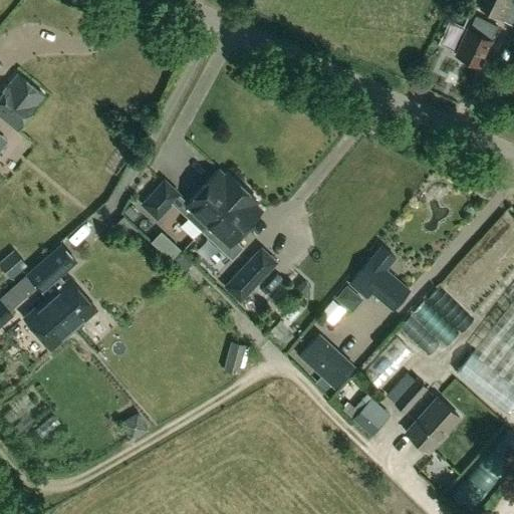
[(513,0),(483,0),(479,9),(511,25),(513,19),(513,0)]
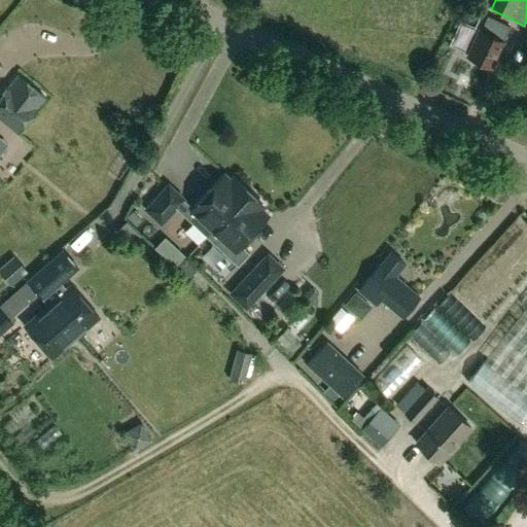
[(491,68),(503,41),(511,27),(487,16),(481,31),(480,30),(466,56),(491,68)]
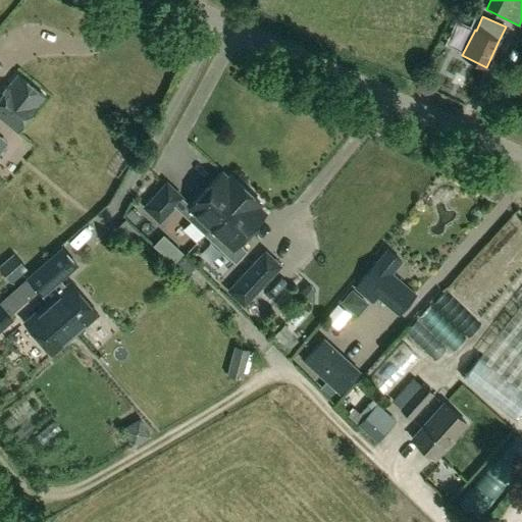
[(37,107),(45,97),(18,75),(10,85),(0,96),(0,118),(16,132),(37,107)]
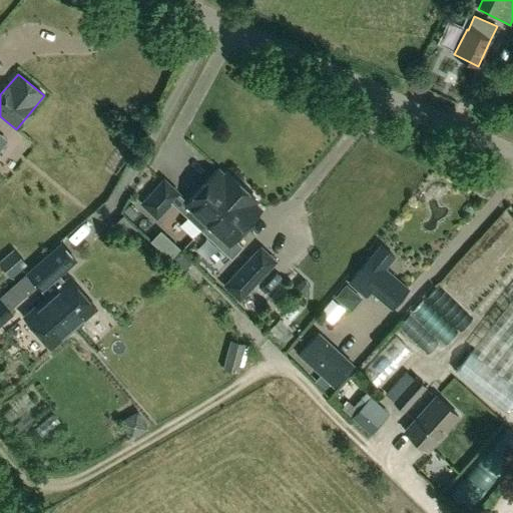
[(148,129),(141,126),(138,131),(145,135),(148,129)]
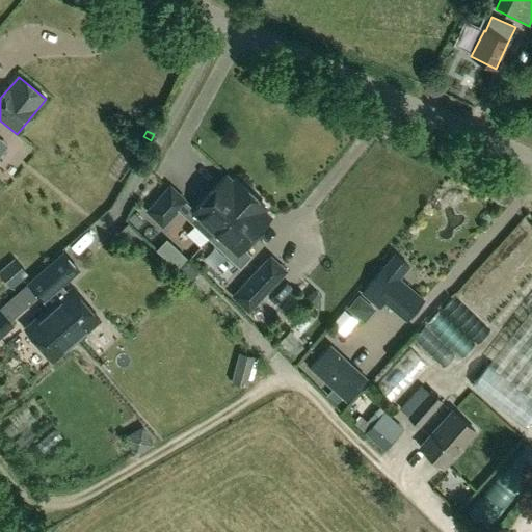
[(207,239),(249,193),(236,181),(232,184),(224,177),(193,210),(169,188),(147,212),(161,227),(177,211),(207,239)]
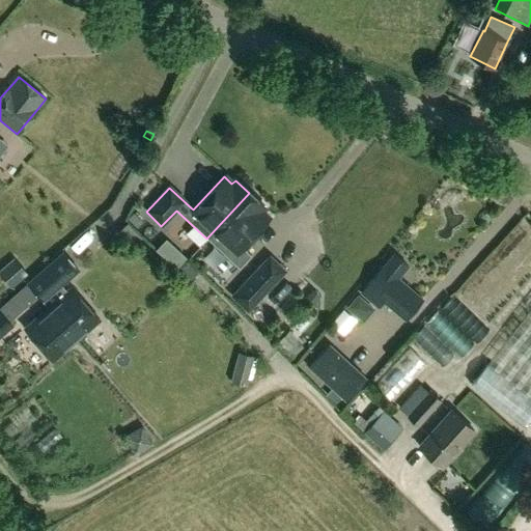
[(249,193),(206,239),(239,269),(251,256),(242,248),(269,219),(261,212),(264,207),(249,193)]
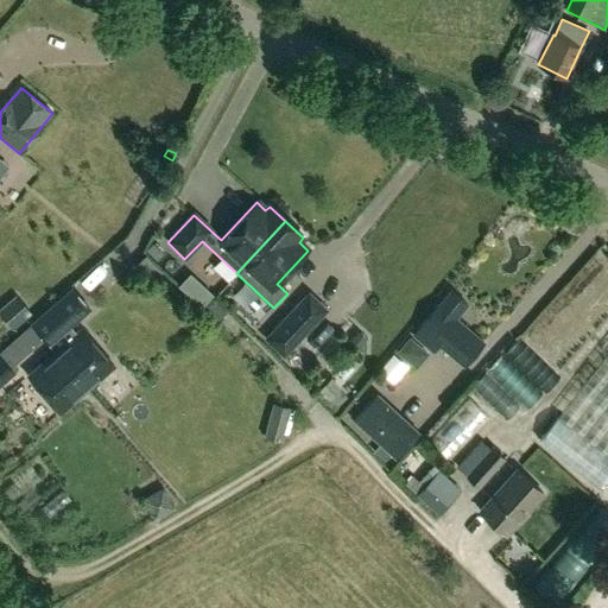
[(147,251),(157,260),(164,252),(154,244),(147,251)]
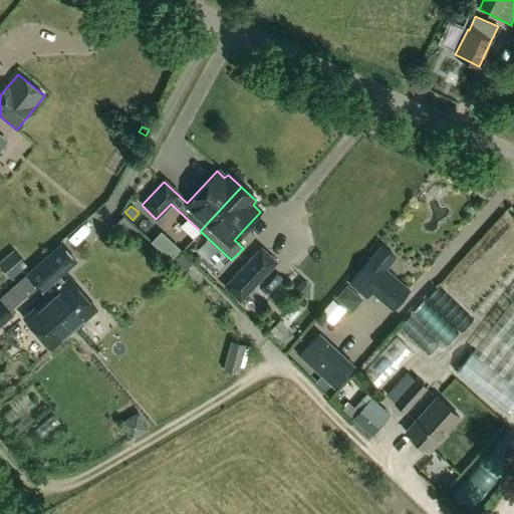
[(58,276),(75,261),(60,243),(25,274),(36,287),(40,291),(58,276)]
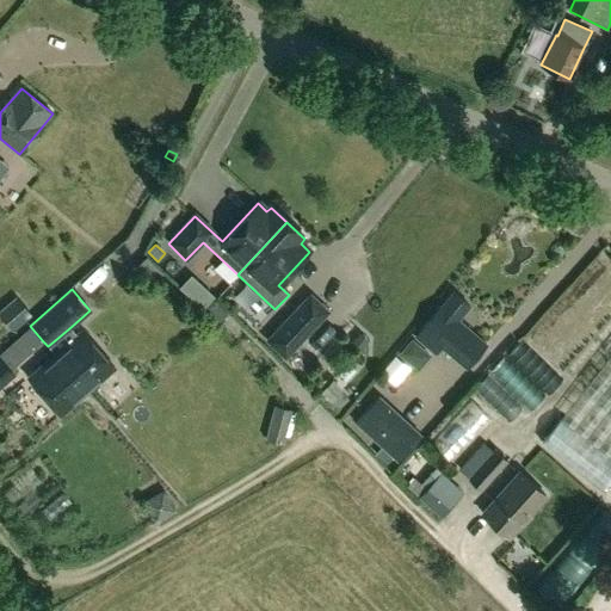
[(469,307),(452,292),(415,338),(436,355),(442,347),(466,368),(486,344),(457,320),(469,307)]
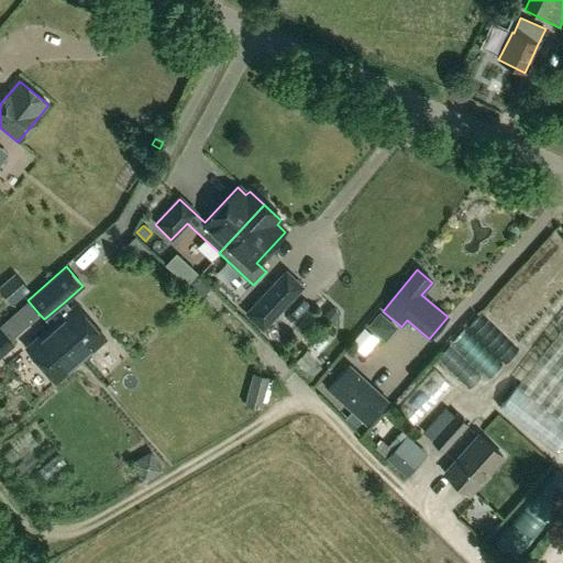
[(285,273),(246,315),(262,330),(301,288),(285,273)]
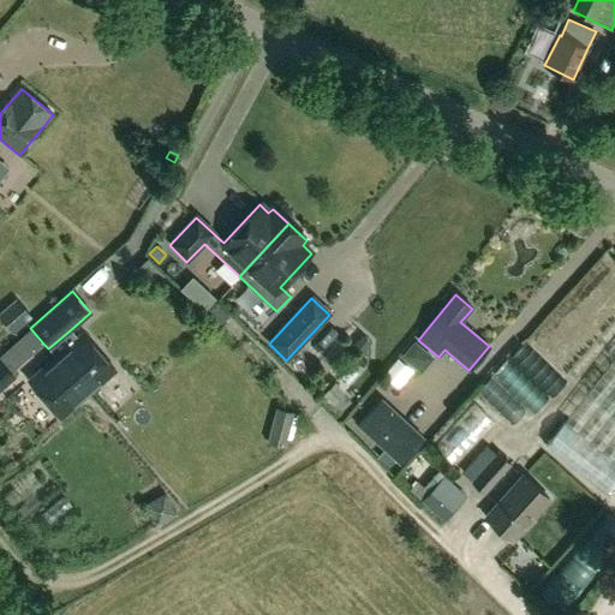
[(31,317),(17,302),(0,316),(0,317),(13,333),(31,317)]
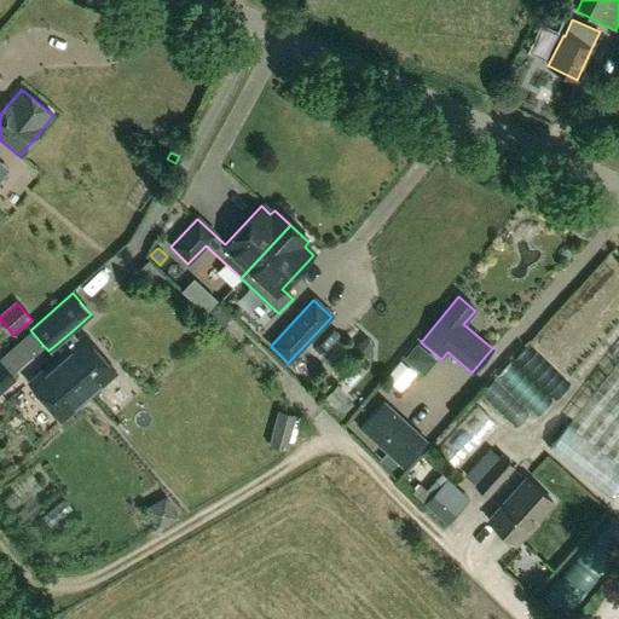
[(229,318),(218,306),(207,317),(219,328),(229,318)]
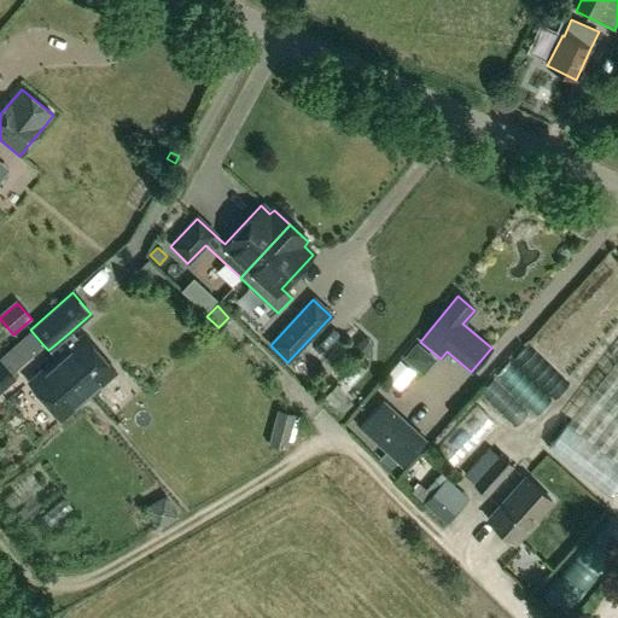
[(30,330),(0,356),(0,362),(10,374),(44,345),(30,330)]
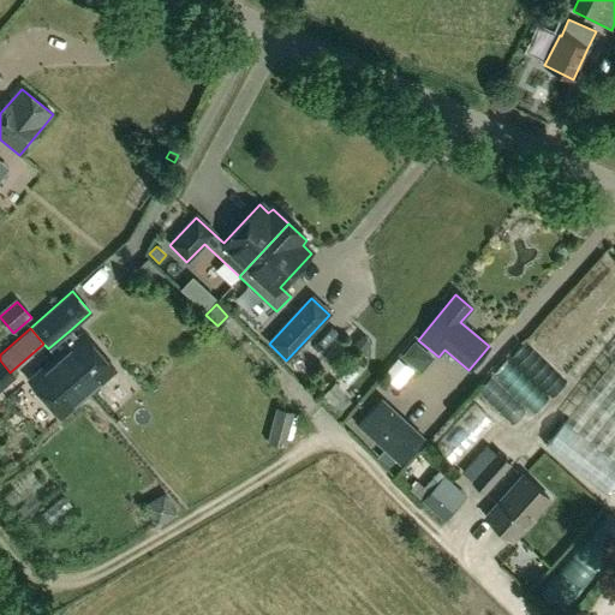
[(54,357),(27,381),(60,418),(114,371),(82,333),(76,338),(70,330),(48,348),(54,357)]
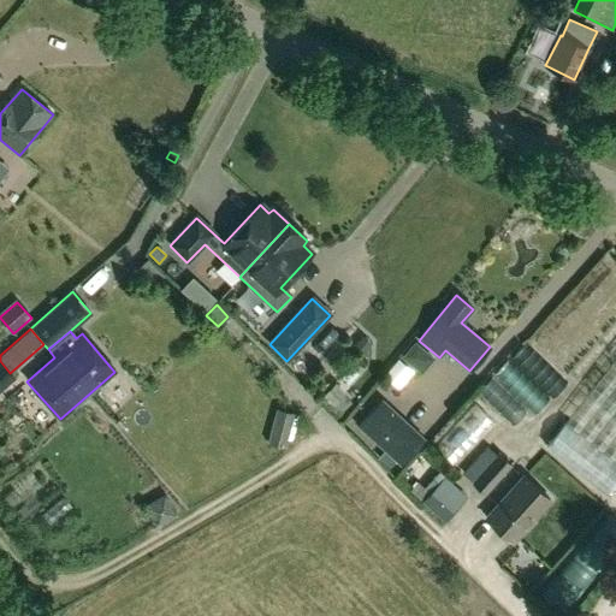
[(523,344),(479,392),(514,426),(528,410),(535,416),(567,384),(523,344)]
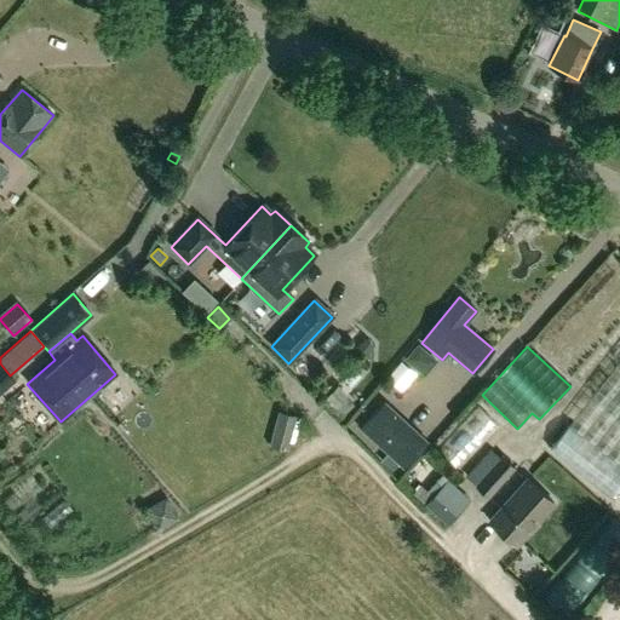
[(619,461),(619,356),(569,423),(619,461)]
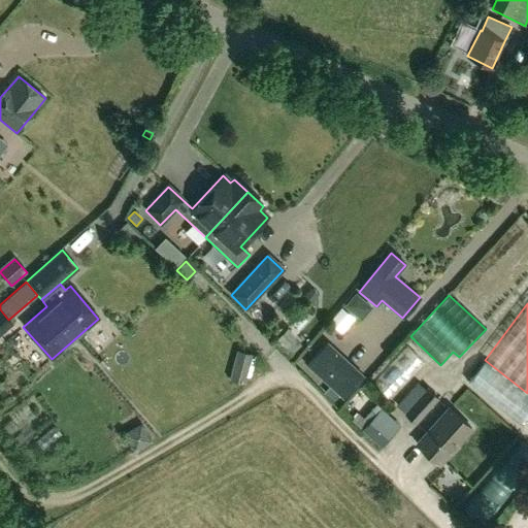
[(334,333),(337,329),(340,332),(353,318),(341,308),(326,326),(334,333)]
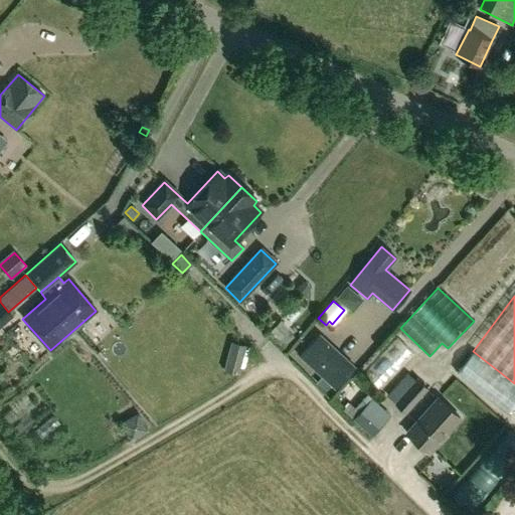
[(0,326),(12,316),(8,312),(0,302),(0,326)]
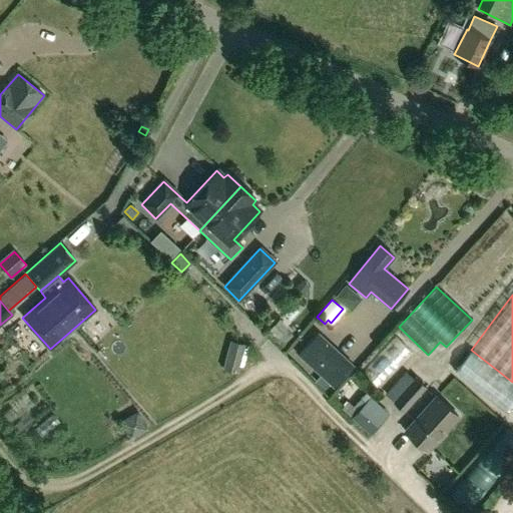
[(285,308),(270,322),(279,332),(294,319),(285,308)]
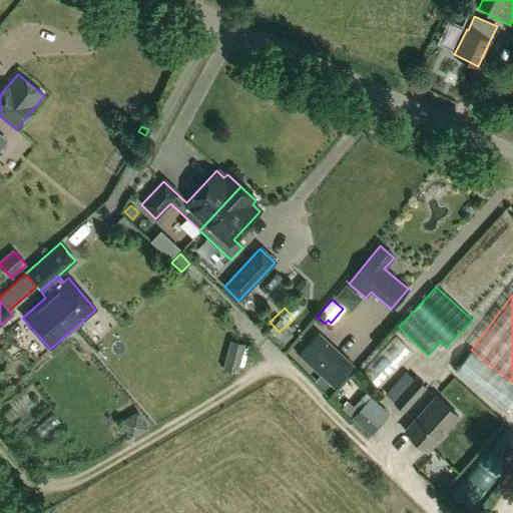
[(354,365),(317,332),(297,355),(334,388),(354,365)]
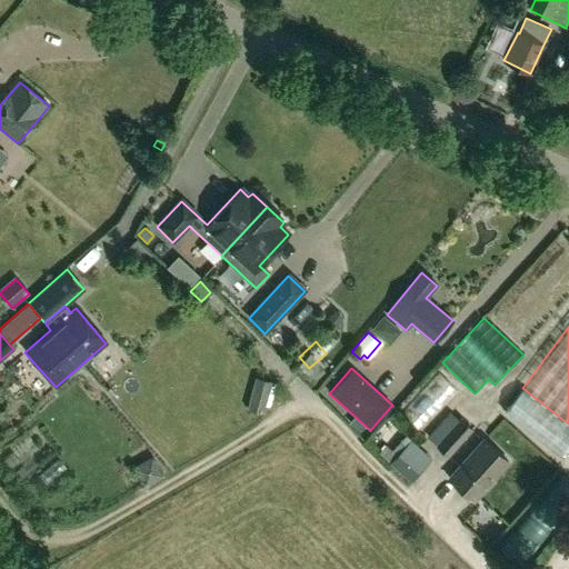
[(441,373),(405,415),(423,431),(459,390),(441,373)]
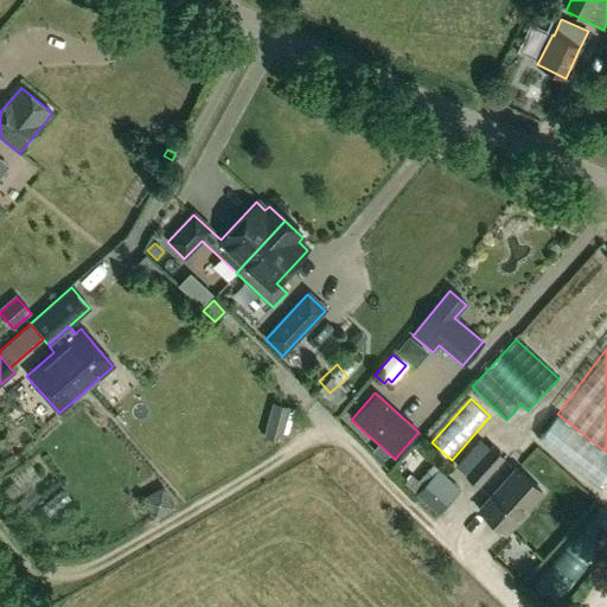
[(288,407),(273,402),(263,436),(280,441),(288,407)]
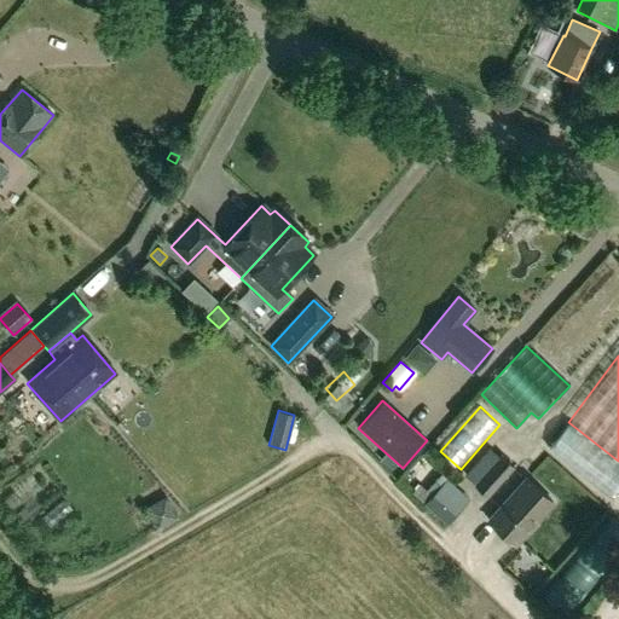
[(611,497),(618,485),(618,461),(568,422),(548,447),(611,497)]
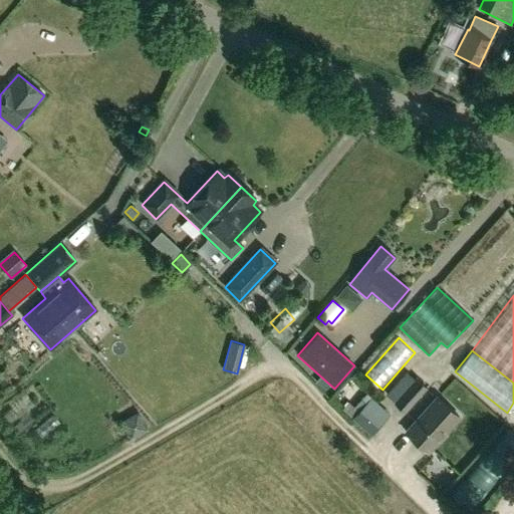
[(426,389),(416,379),(415,380),(406,373),(395,387),(387,396),(405,412),(426,389)]
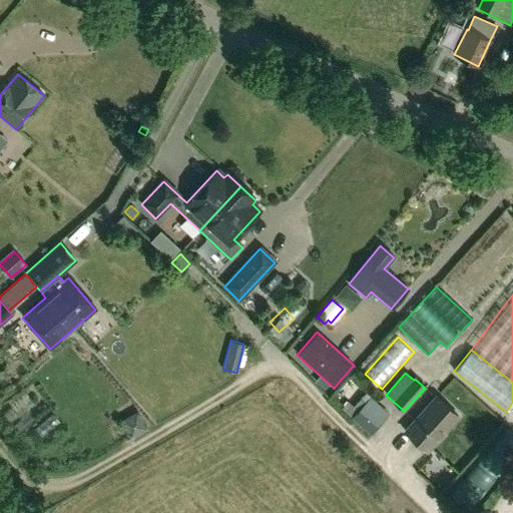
[(388,415),(365,394),(353,407),(346,401),(341,407),(352,418),(371,434),(388,415)]
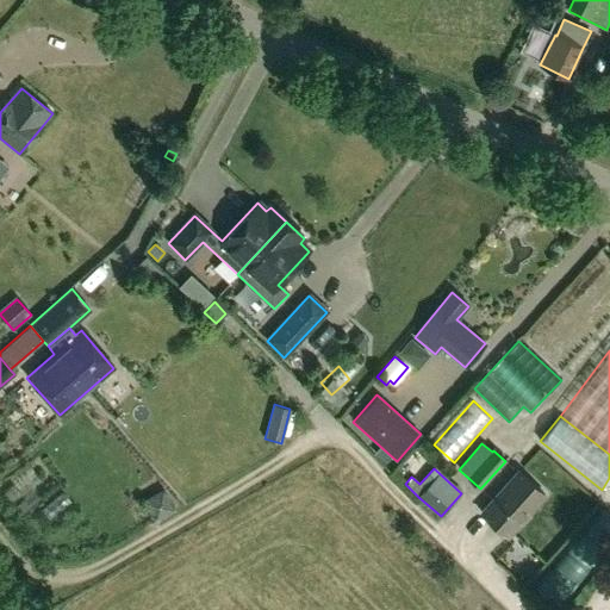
[(508,536),(545,496),(518,472),(481,512),(508,536)]
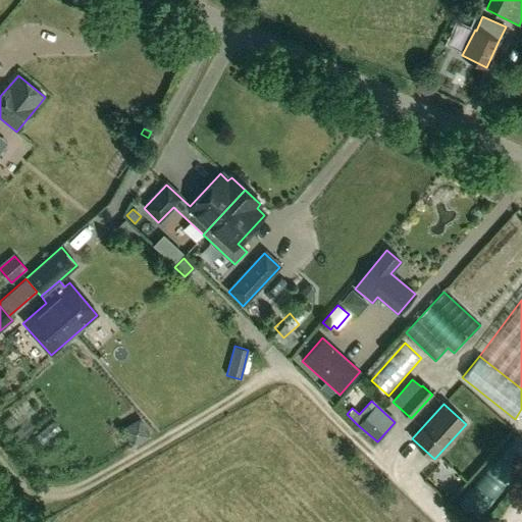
[(47,448),(75,424),(60,407),(33,430),(47,448)]
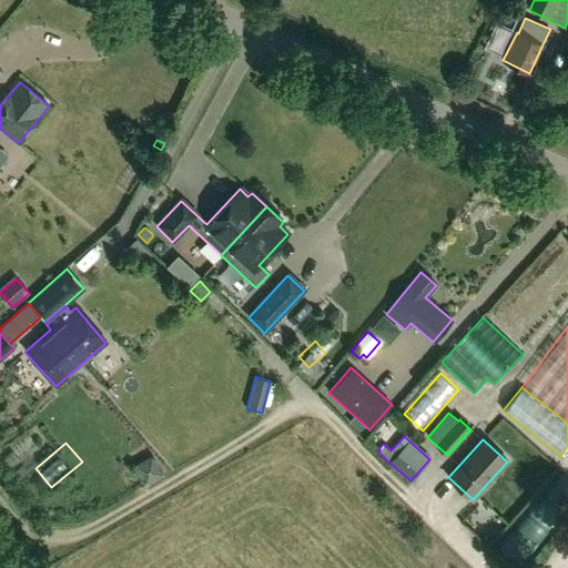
[(152,453),(132,464),(144,485),(164,475),(152,453)]
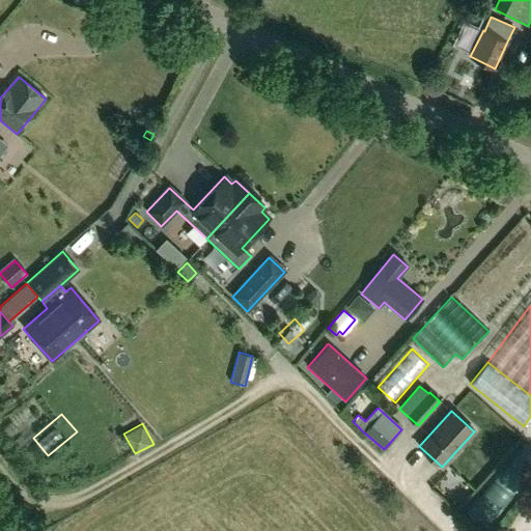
[(464,508),(486,529),(530,477),(530,449),(522,442),(464,508)]
